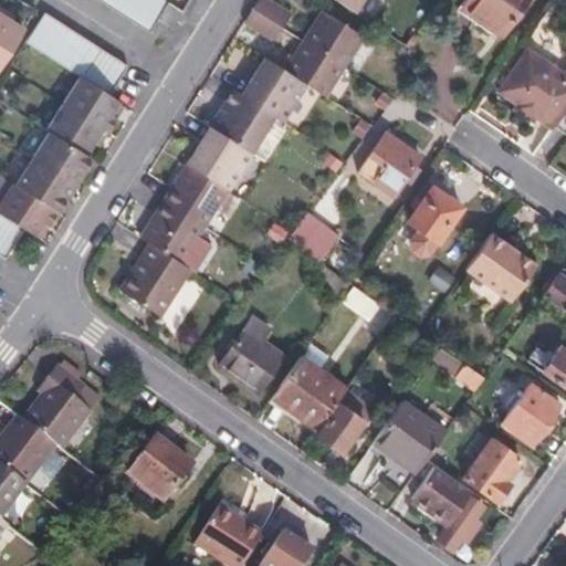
[(95,0),(95,1),(108,10),(115,0),(95,0)]
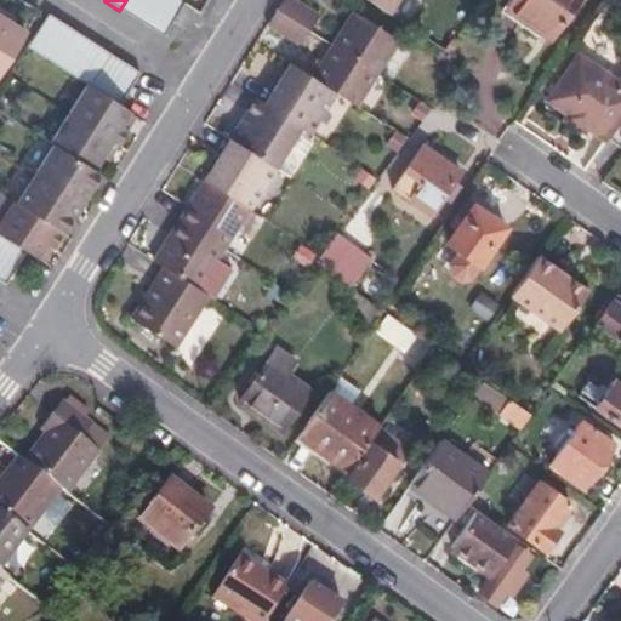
[(126,0),(119,11),(135,21),(148,0),(126,0)]
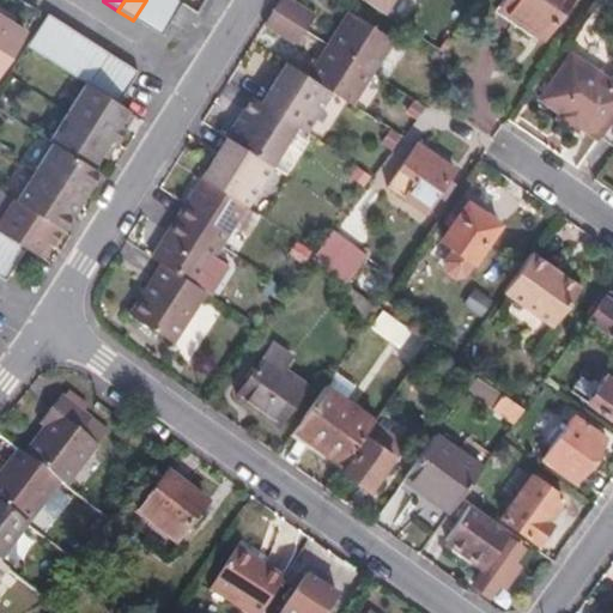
[(146,0),(133,20),(149,31),(168,0),(146,0)]
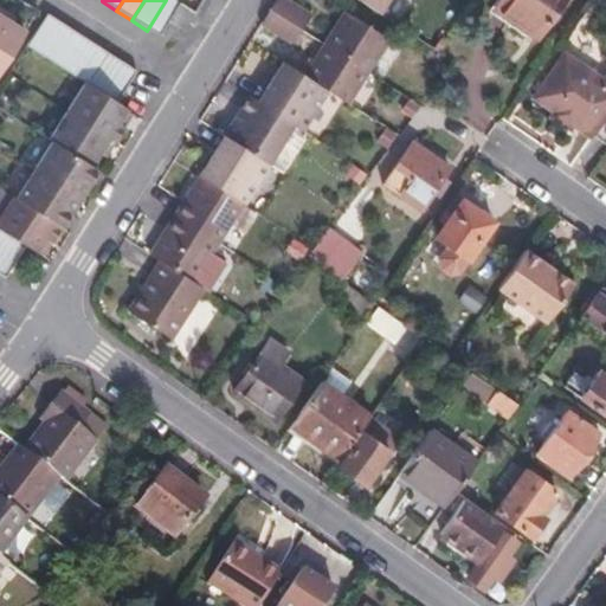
[(169,0),(166,0),(147,31),(162,40),(182,7),(169,0)]
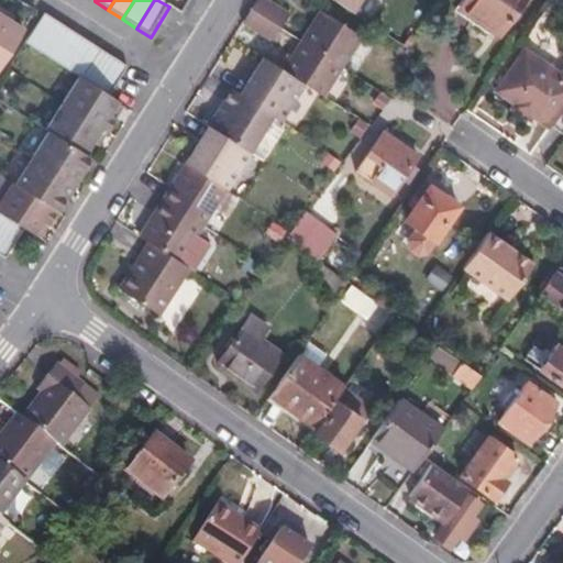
[(290,14),(266,0),(257,0),(251,10),(282,29),(290,14)]
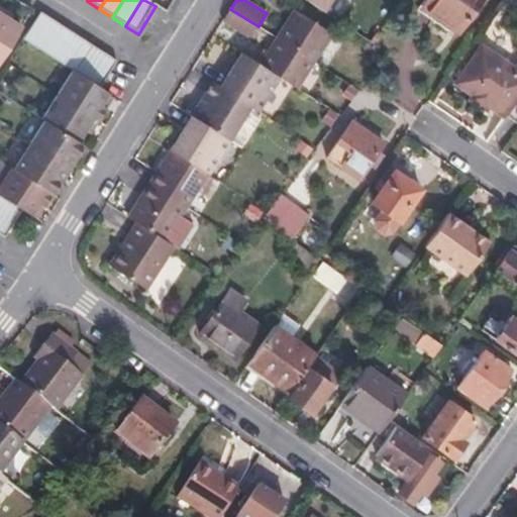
[(334,0),(306,0),(326,13),(334,0)]
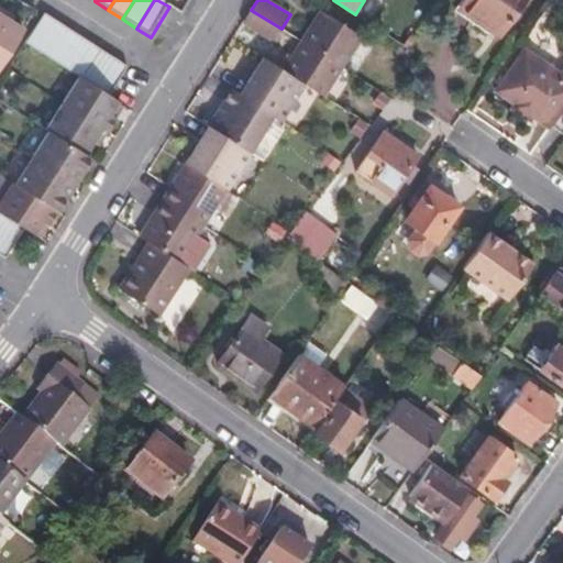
[(498,35),(522,0),(465,0),(460,9),(498,35)]
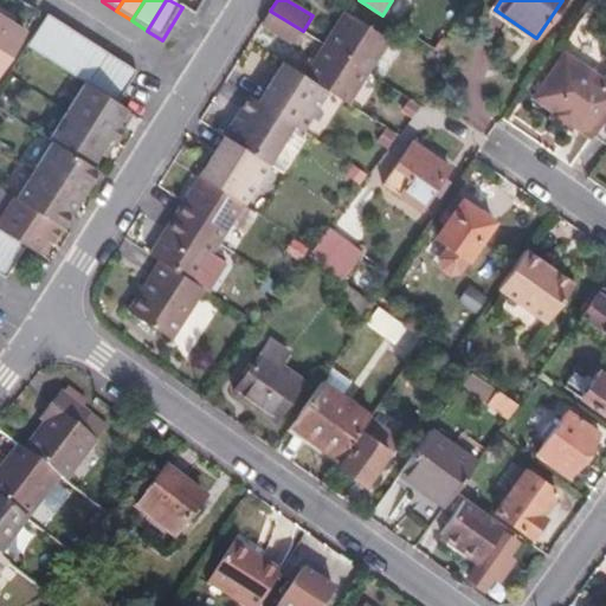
[(303,31),(270,11),(262,26),(295,45),(303,31)]
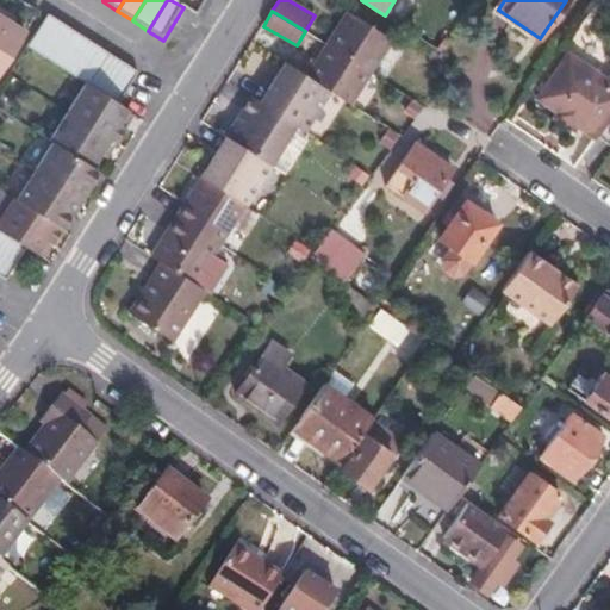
[(348,16),(329,47),(377,76),(396,45),(348,16)]
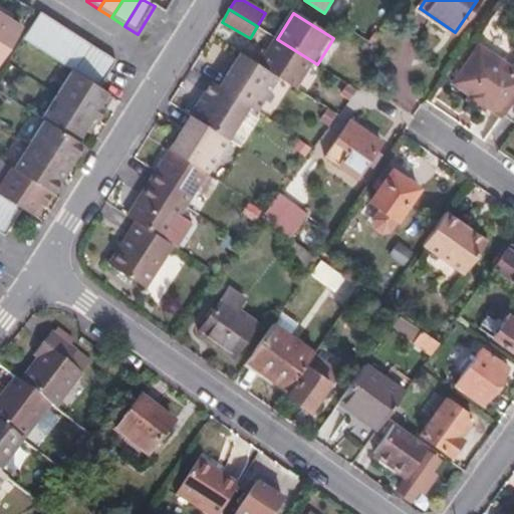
[(38,49),(54,23),(42,15),(25,41),(38,49)]
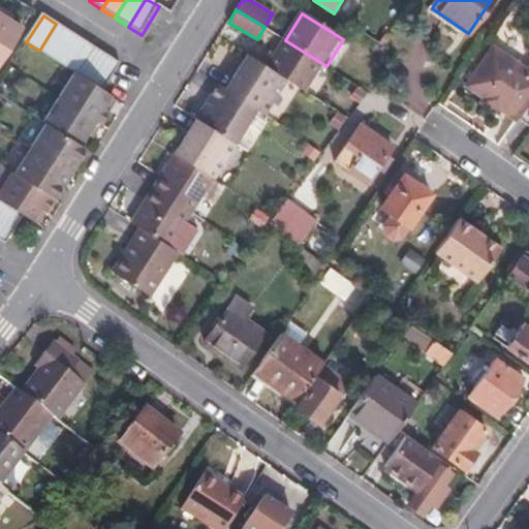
[(0,69),(24,32),(0,17),(0,69)]
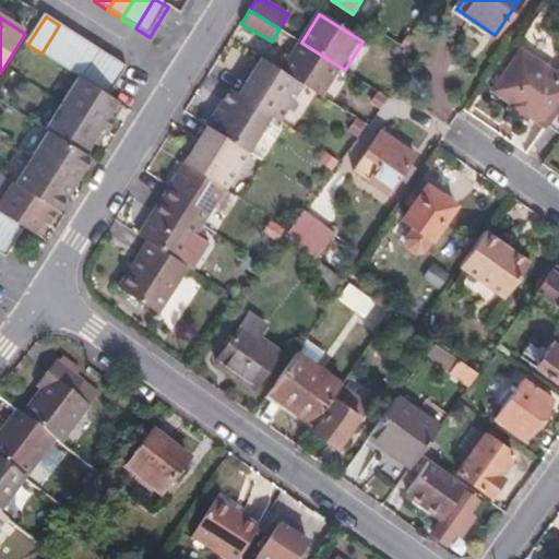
[(56,63),(73,35),(59,25),(42,54),(56,63)]
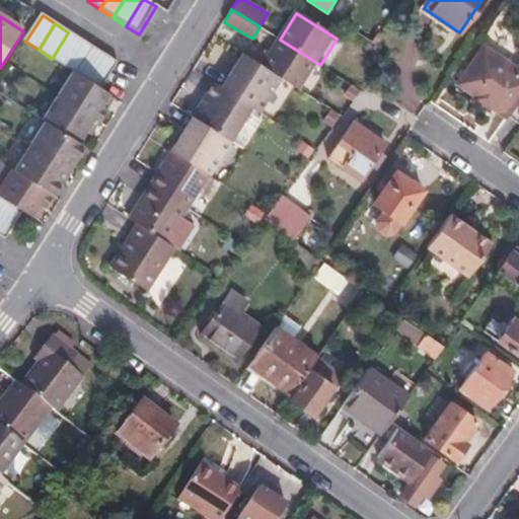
[(64,67),(81,41),(68,32),(52,59),(64,67)]
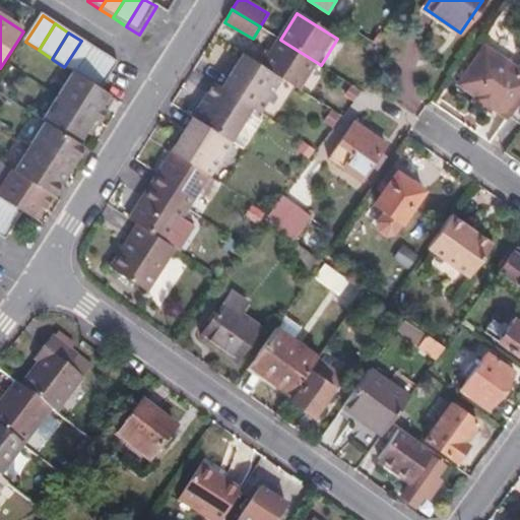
[(321,65),(280,40),(264,66),(285,80),(304,91),(321,65)]
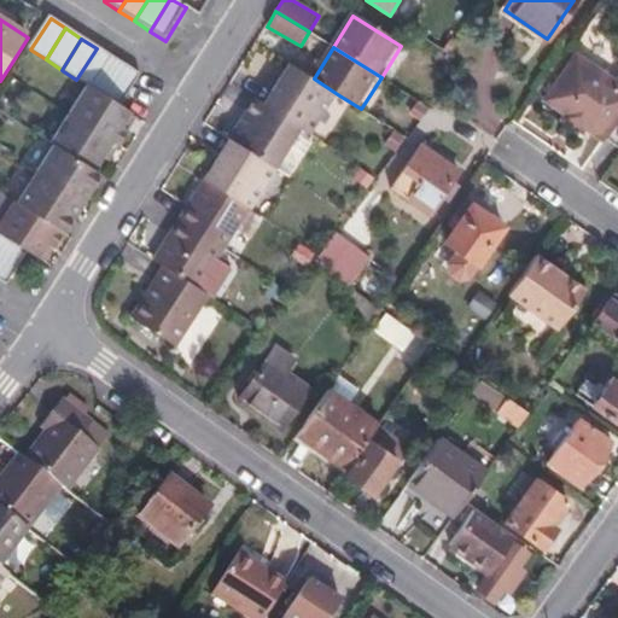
[(92,89),(112,59),(97,48),(76,80),(88,87),(92,89)]
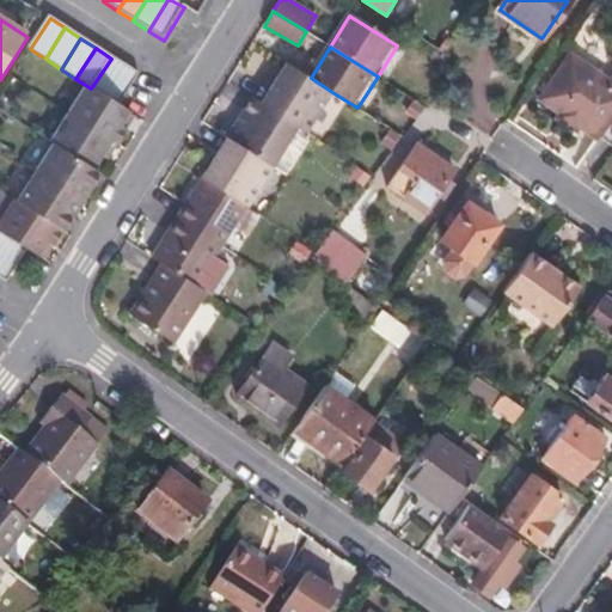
[(597,140),(611,117),(611,83),(611,85),(570,57),(540,101),(560,115),(556,120),(576,134),(580,129),(597,140)]
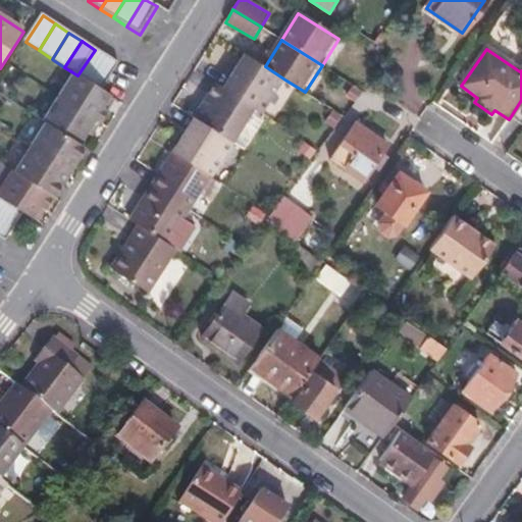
[(91,85),(108,58),(95,50),(77,75),(91,85)]
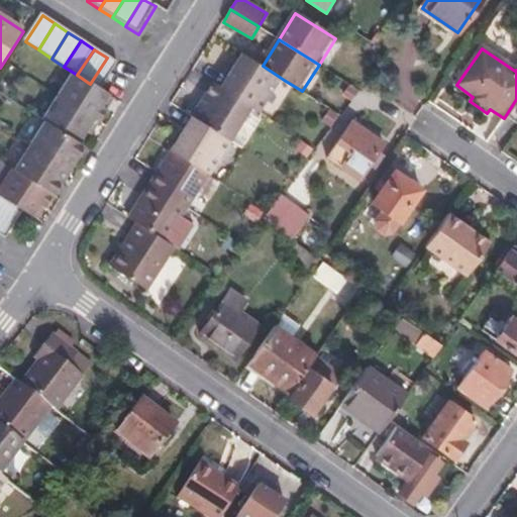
[(263,66),(245,56),(224,89),(253,107),(263,114),(284,80),(263,66)]
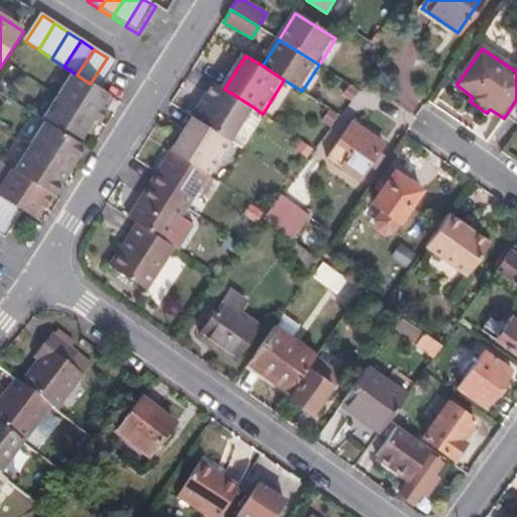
[(90,84),(102,91),(119,66),(107,58),(90,84)]
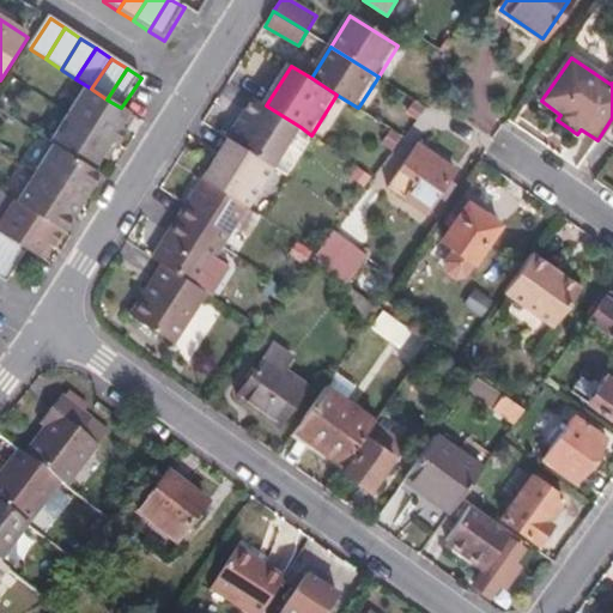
[(122,127),(131,115),(121,108),(107,99),(91,89),(87,86),(70,116),(113,143),(120,147),(129,132),(122,127)]
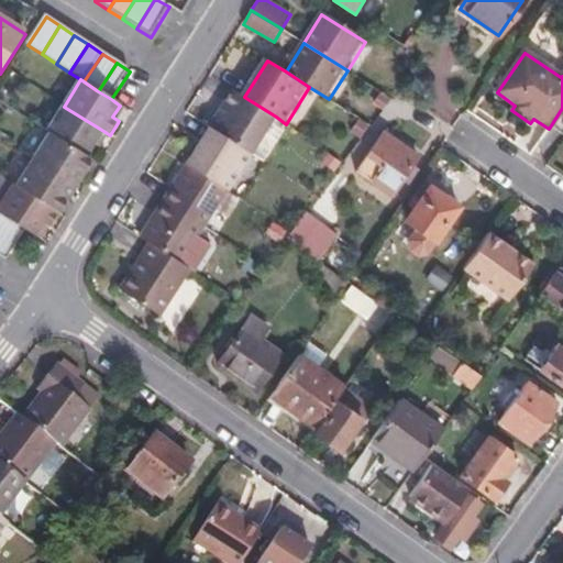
[(244,97),(233,90),(210,127),(252,153),(276,117),(244,97)]
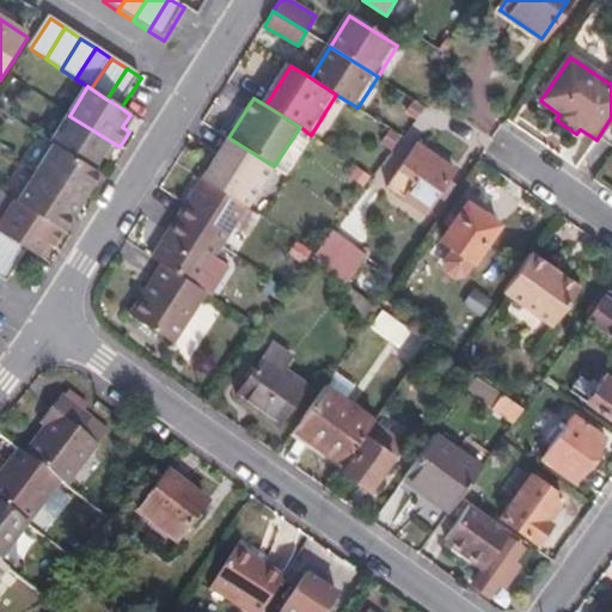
[(55,146),(95,171),(112,142),(69,116),(51,145),(55,146)]
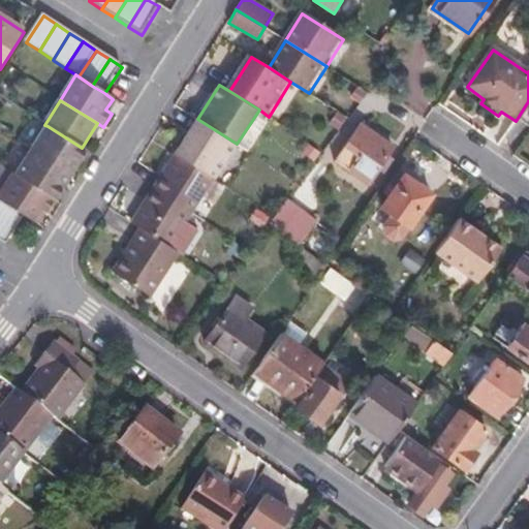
[(237,144),(197,119),(176,153),(215,178),(237,144)]
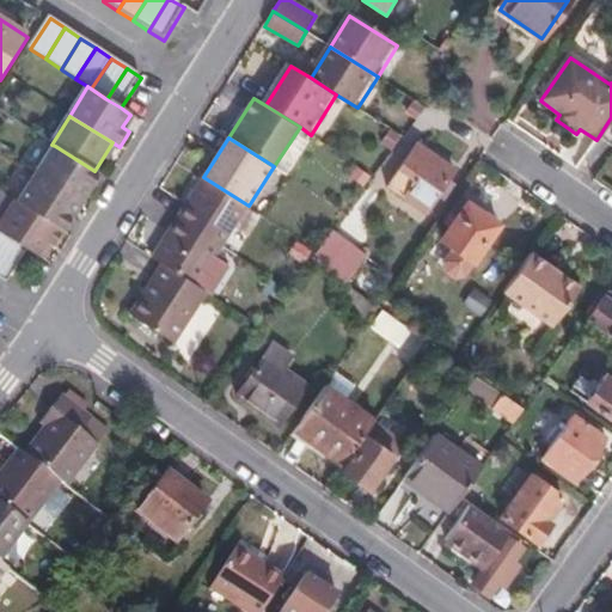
[(37,175),(84,204),(102,176),(95,171),(55,146),(37,175)]
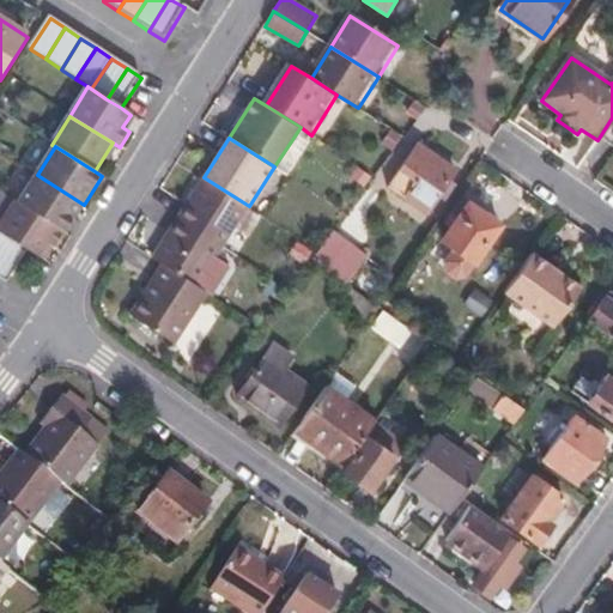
[(454,171),(418,146),(390,187),(426,211),(454,171)]
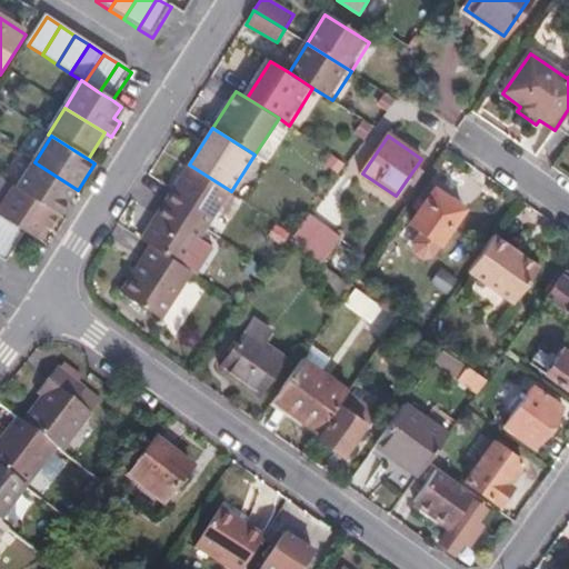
[(18,189),(61,217),(78,190),(35,162),(18,189)]
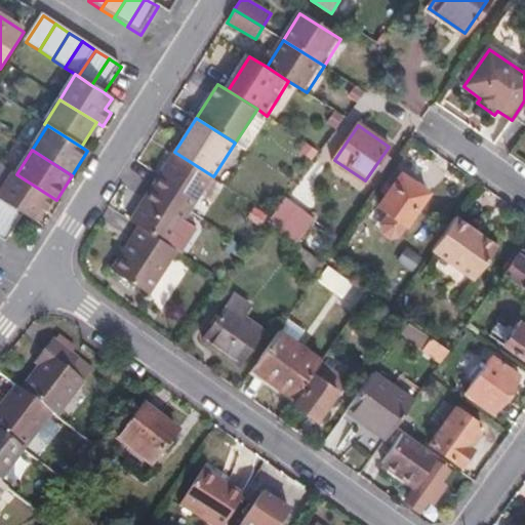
[(213,176),(174,152),(153,187),(192,211),(213,176)]
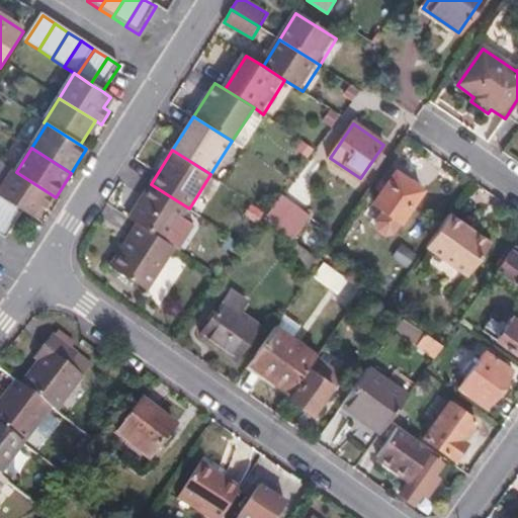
[(0,191),(0,196),(13,205),(25,212),(34,219),(41,205),(48,209),(56,197),(16,172),(13,171),(0,191)]
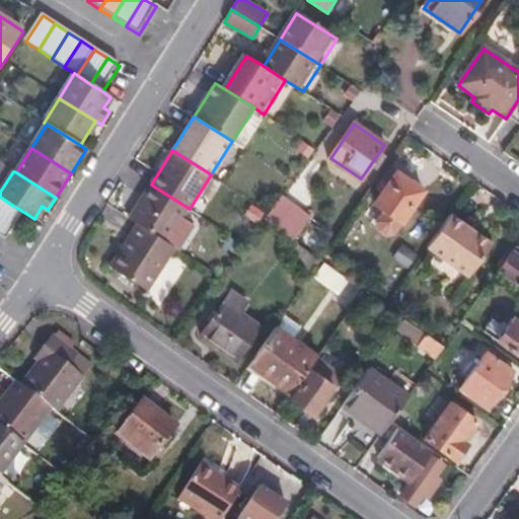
[(400,220),(421,192),(395,173),(375,203),(379,206),(390,214),(400,220)]
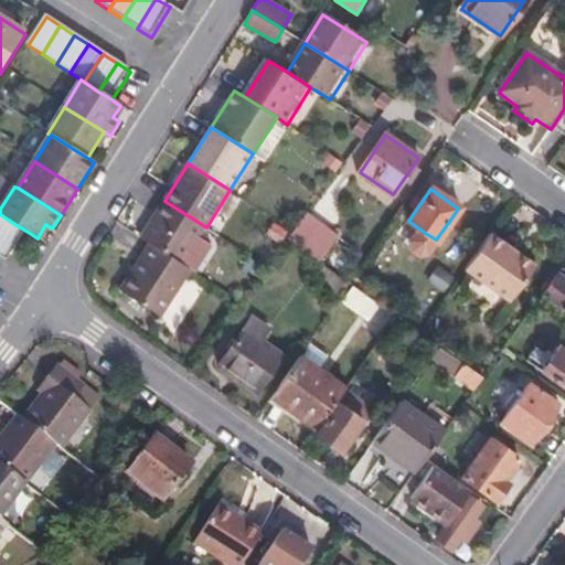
[(206,227),(164,201),(141,237),(151,243),(182,263),(191,249),(200,237),(206,227)]
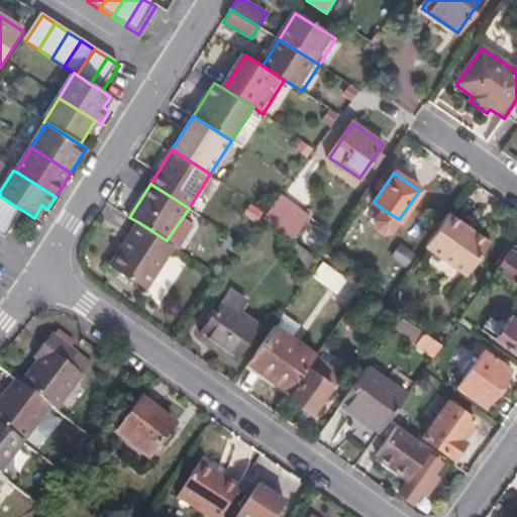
[(310,216),(281,195),(269,211),(262,219),(292,240),(310,216)]
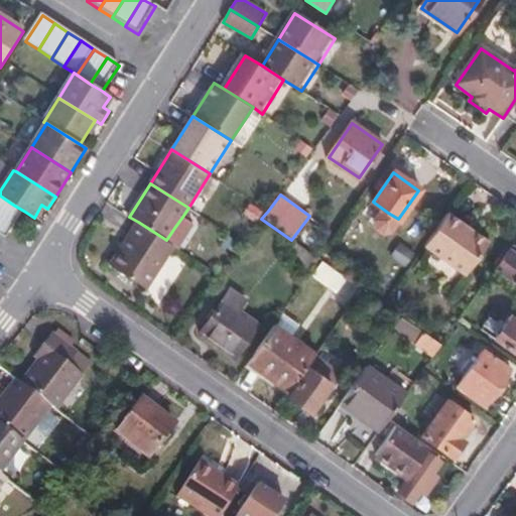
[(0,196),(0,223),(13,205),(0,196)]
